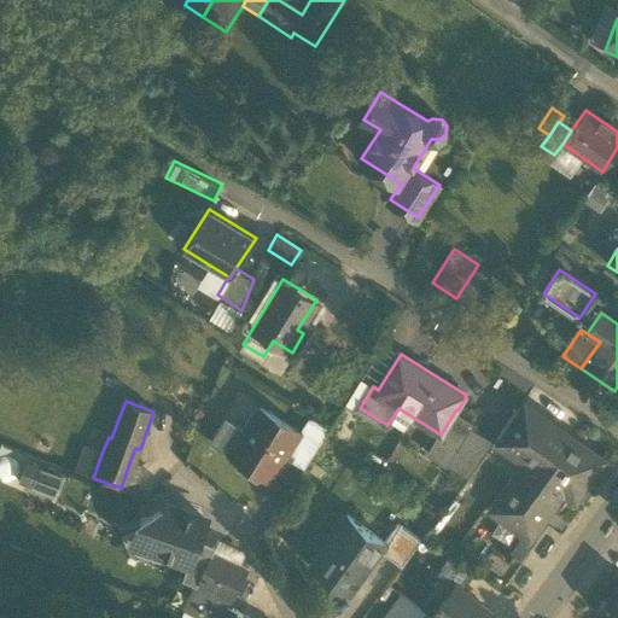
[(260,406),(248,426),(250,427),(246,432),(226,419),(213,439),(233,453),(233,454),(270,478),(279,462),(286,467),(291,459),(285,454),(299,431),(260,406)]
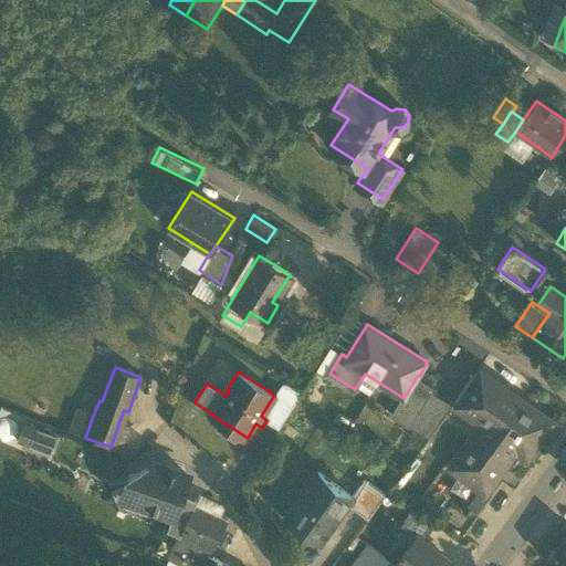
[(505,427),(523,440),(532,447),(551,421),(520,398),(515,405),(473,374),(454,399),(486,422),(501,433),(505,427)]
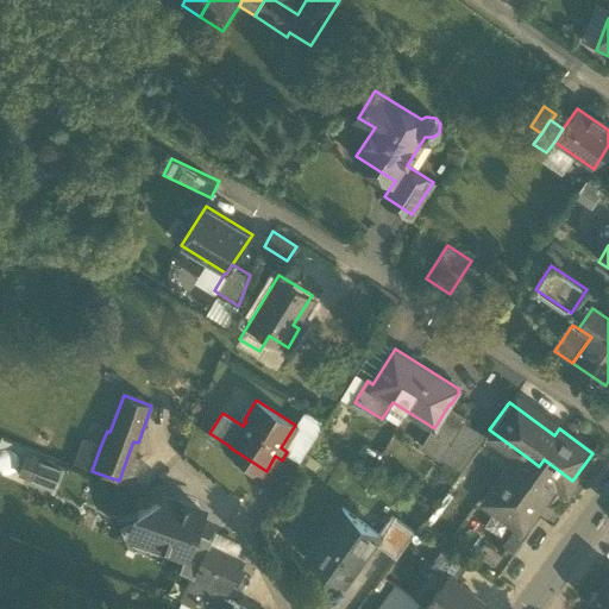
[(447,407),(434,428),(424,445),(441,456),(462,422),(465,418),(447,407)]
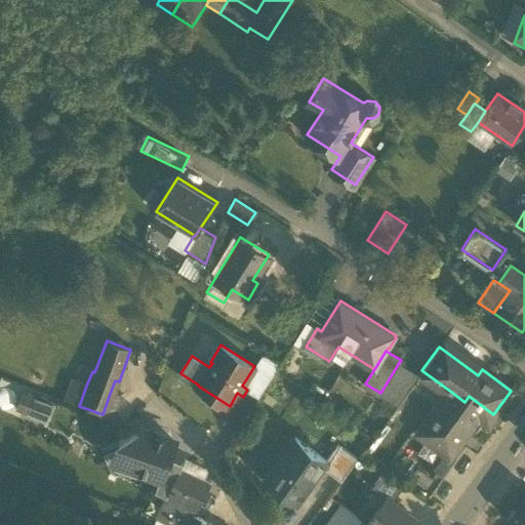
[(398,364),(380,393),(398,404),(417,376),(398,364)]
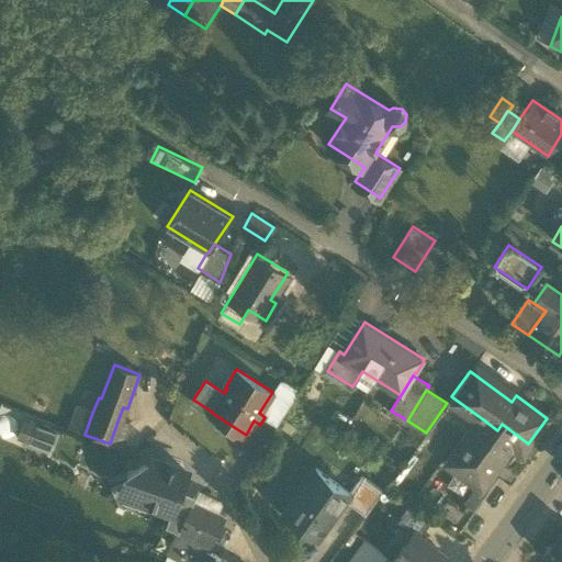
[(290,403),(272,392),(259,413),(265,417),(277,425),(290,403)]
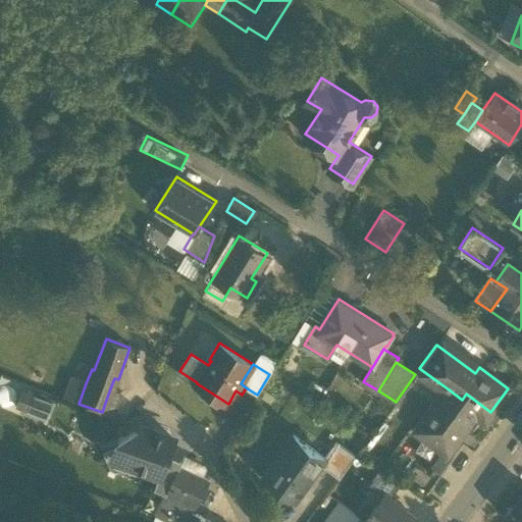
[(36,367),(29,384),(40,388),(47,372),(36,367)]
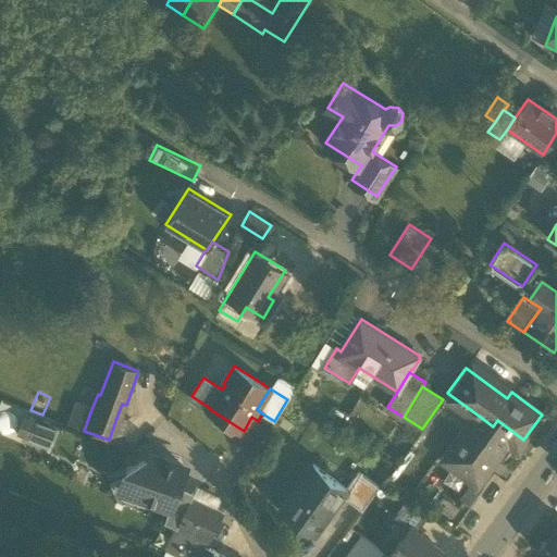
[(91,409),(77,405),(70,426),(84,432),(84,431),(91,409)]
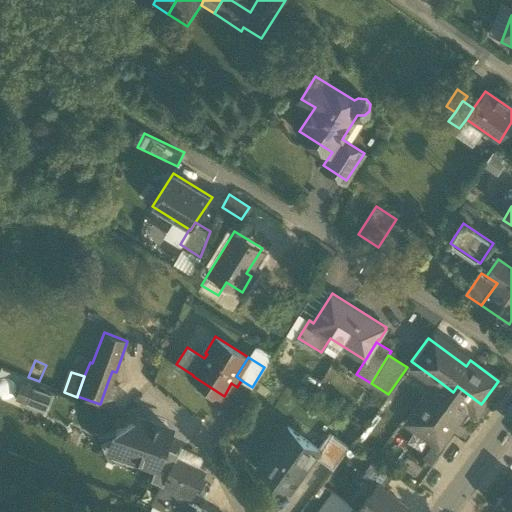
[(108,381),(100,404),(111,408),(119,386),(108,381)]
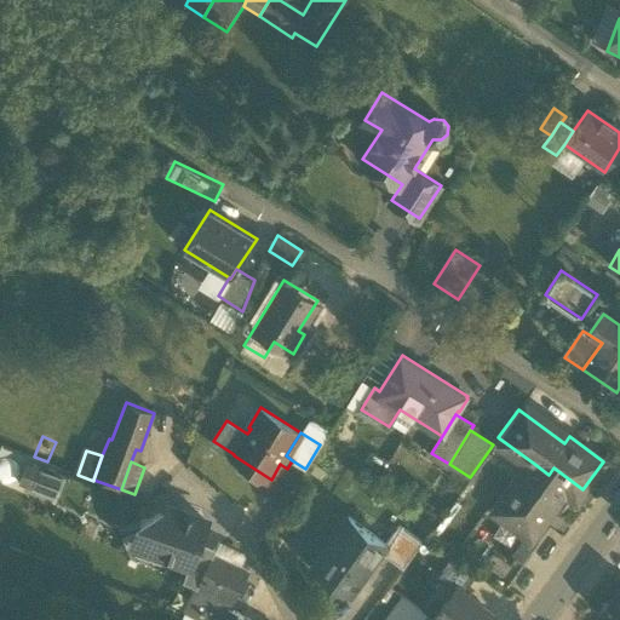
[(530,539),(573,482),(554,468),(549,475),(533,463),(495,514),(530,539)]
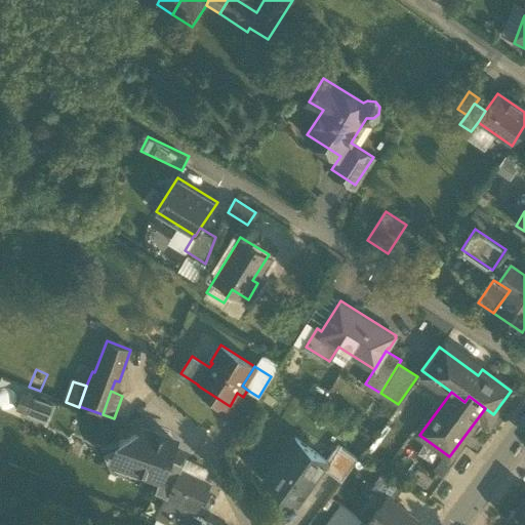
[(173,439),(142,429),(138,437),(134,435),(121,442),(128,457),(137,461),(135,467),(137,471),(148,474),(152,472),(161,475),(164,476),(170,458),(175,444),(173,439)]
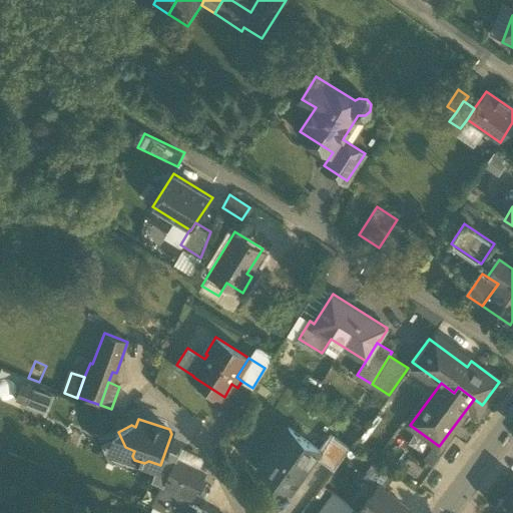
[(318,449),(289,428),(261,466),(291,489),(315,456),(319,450),(318,449)]
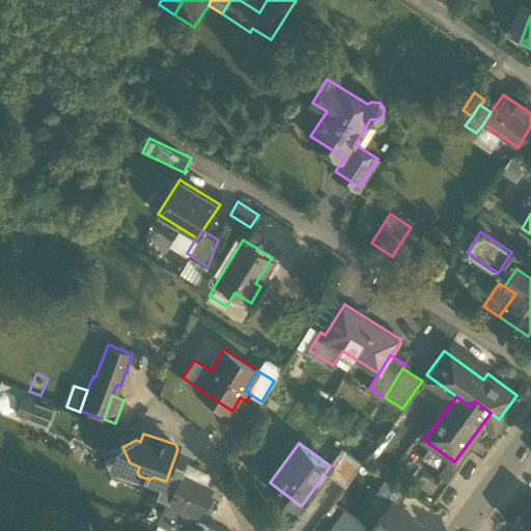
[(361,465),(341,449),(329,465),(330,466),(326,472),(345,486),(361,465)]
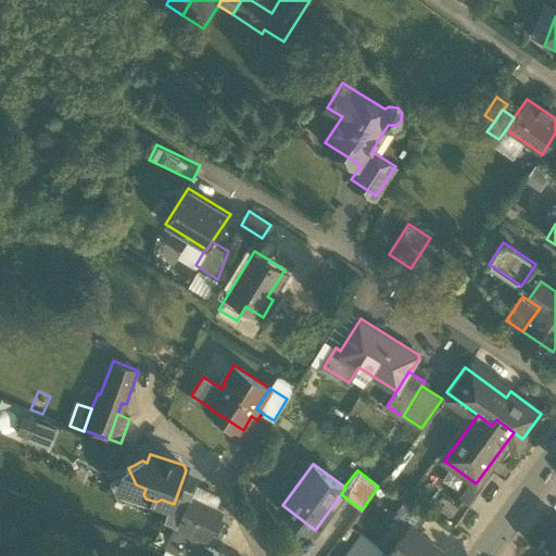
[(218,494),(198,484),(192,496),(216,507),(220,497),(218,494)]
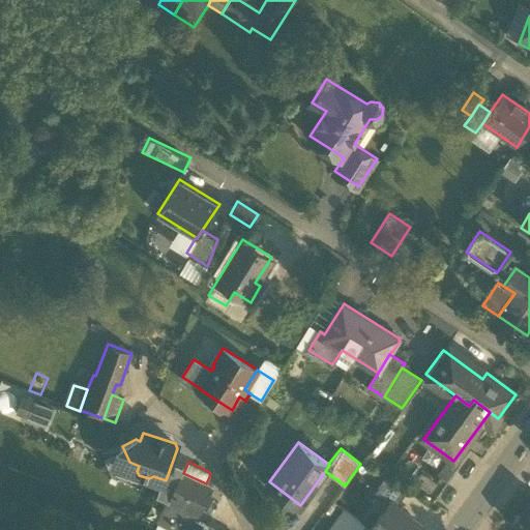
[(184,468),(172,463),(166,480),(163,479),(157,496),(169,502),(184,468)]
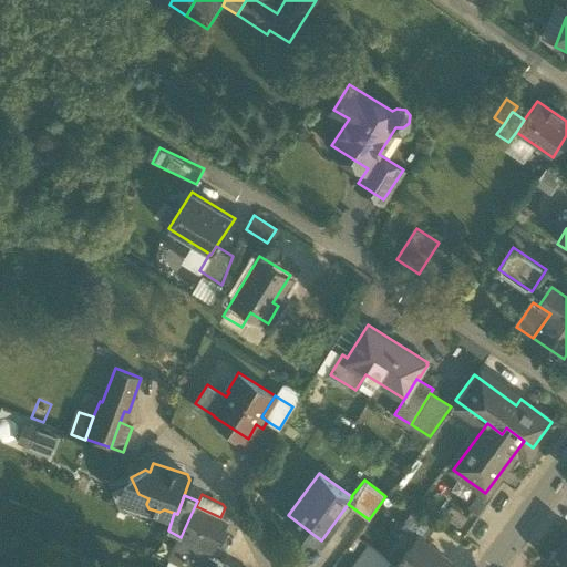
[(220,517),(196,506),(181,537),(210,552),(226,521),(220,517)]
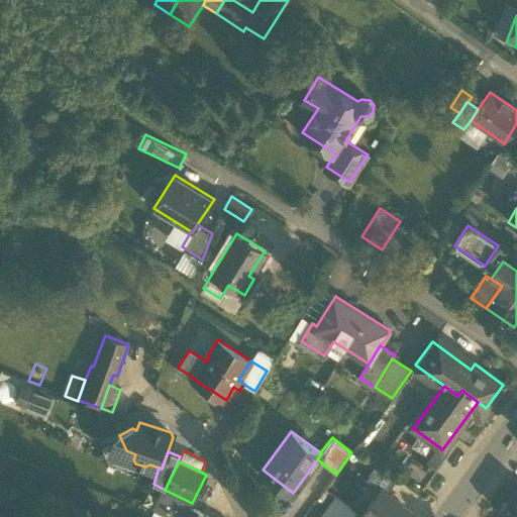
[(398,478),(377,466),(366,480),(379,490),(381,489),(386,493),(398,478)]
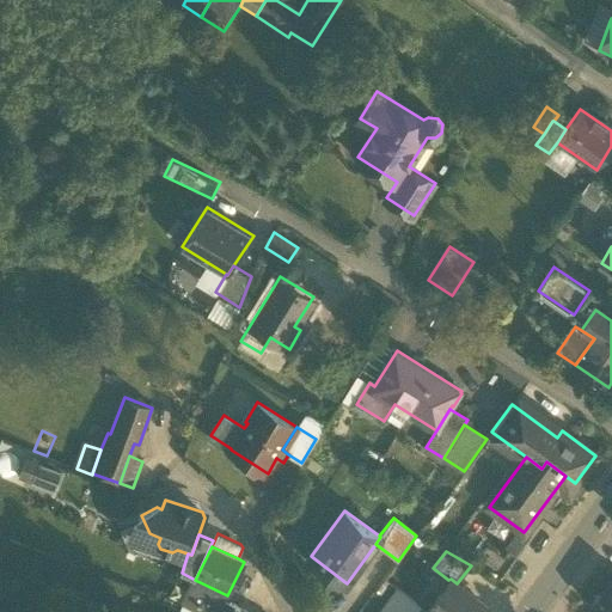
[(448,580),(426,610),(428,611),(478,611),(484,605),(457,583),(451,579),(448,580)]
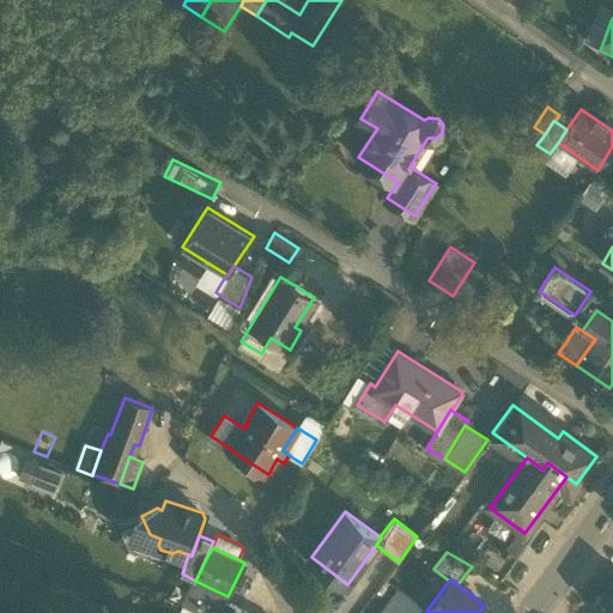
[(228,596),(195,581),(187,600),(201,607),(202,605),(210,607),(216,596),(225,600),(228,596)]
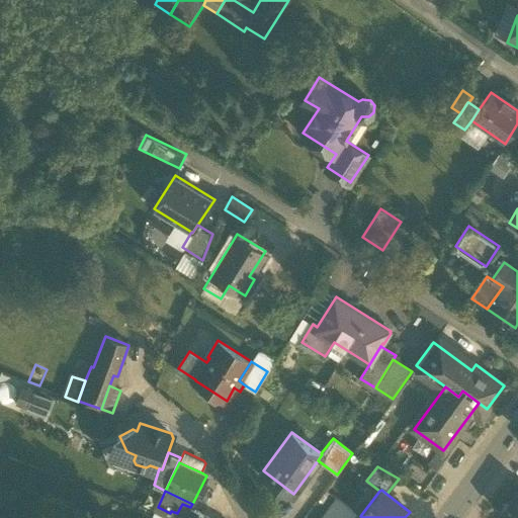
[(517,517),(517,494),(502,516),(505,517),(517,517)]
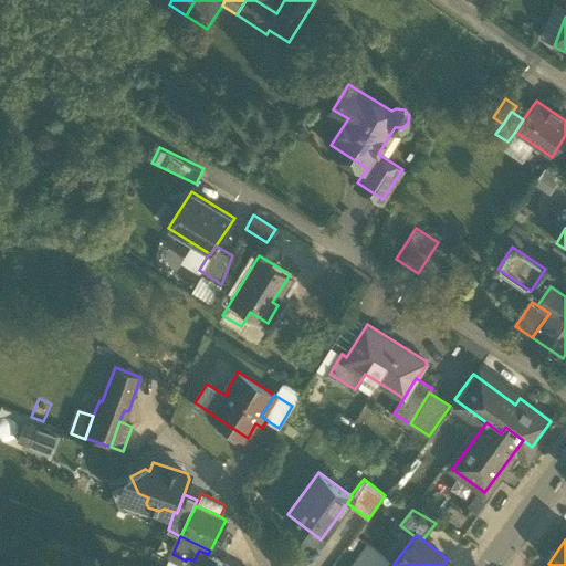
[(396,565),(394,564),(367,543),(349,565),(396,565)]
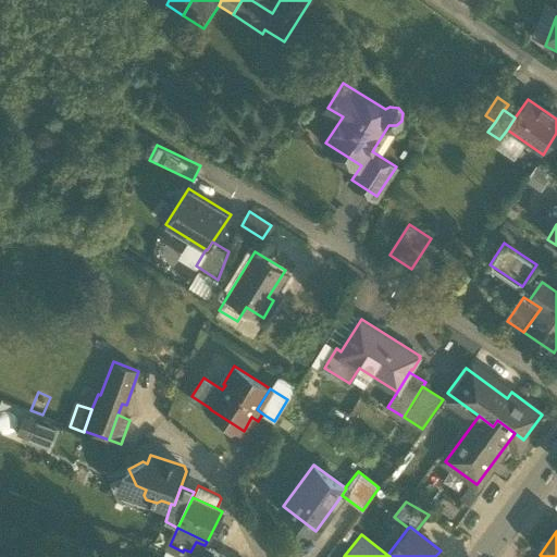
[(205,545),(196,542),(190,552),(187,556),(210,556),(214,551),(205,545)]
